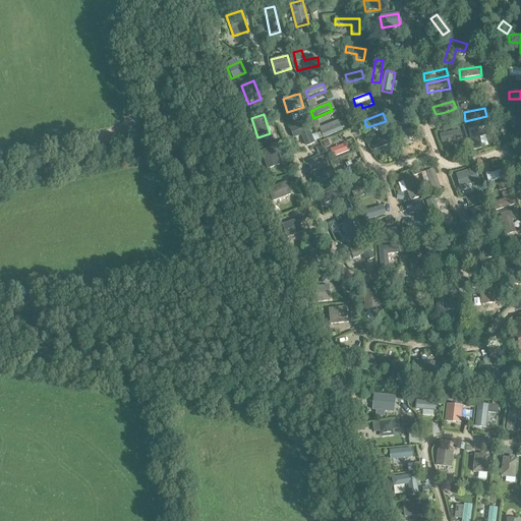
[(520,136),(519,125),(520,124),(520,116),(509,119),(510,127),(511,126),(513,137),(520,136)]
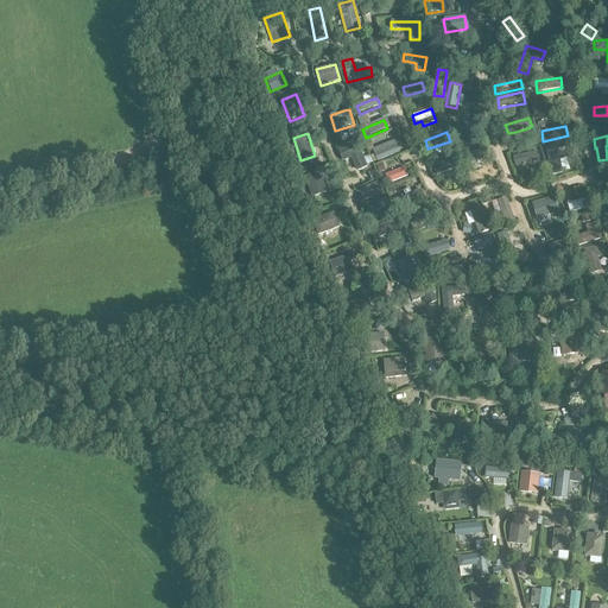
[(368,145),(372,152),(379,150),(375,141),(368,145)]
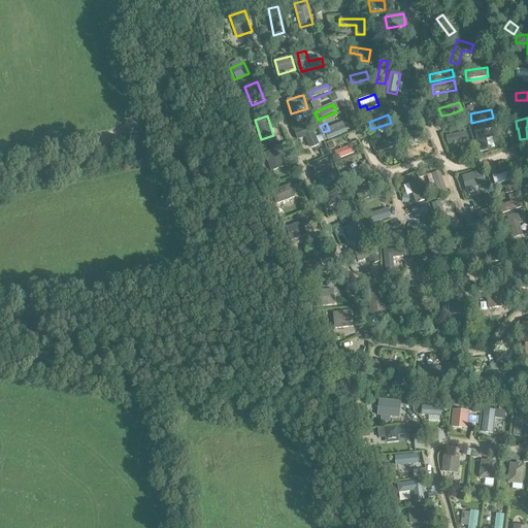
[(310,124),(294,130),(298,140),(305,137),(310,149),(319,145),(310,124)]
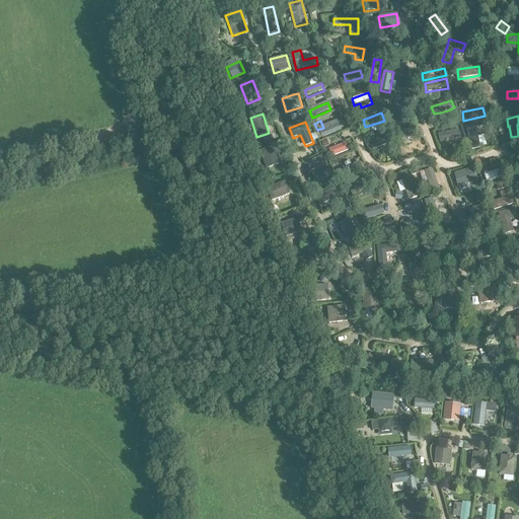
[(323,128),(317,130),(321,138),(340,130),(337,122),(323,128)]
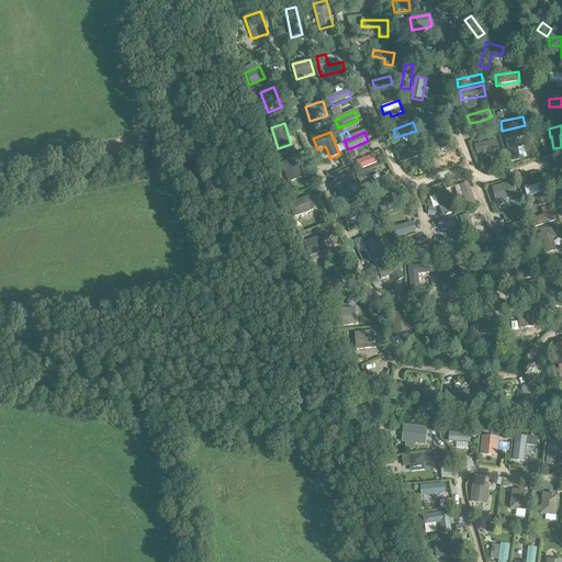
[(519,153),(518,148),(515,135),(505,137),(510,163),(520,160),(519,153)]
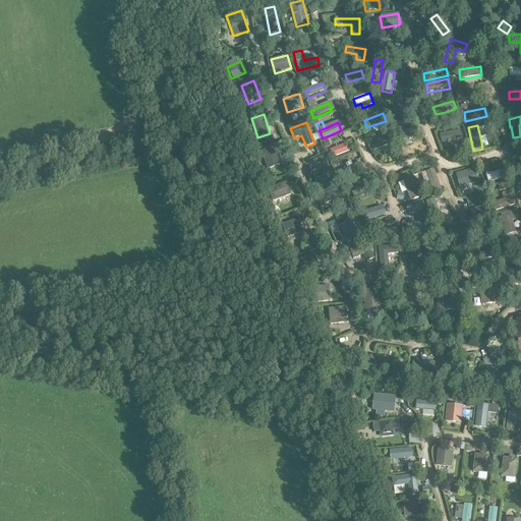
[(398,133),(400,141),(412,138),(416,136),(414,128),(398,133)]
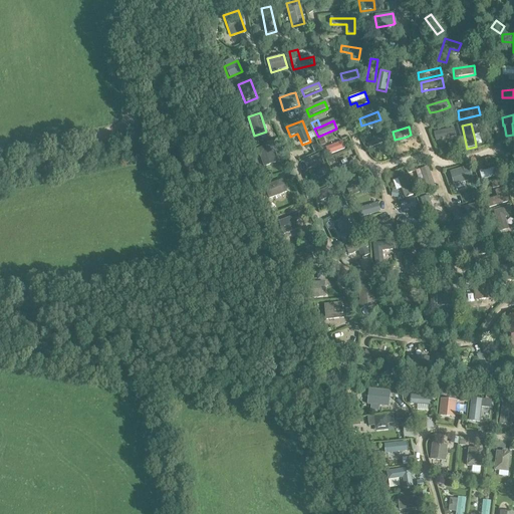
[(455,129),(434,133),(436,142),(457,137),(455,129)]
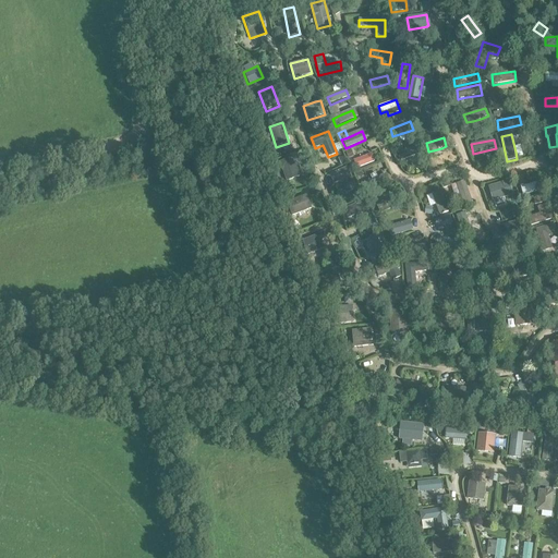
[(304,144),(291,145),(292,157),(305,156),(304,144)]
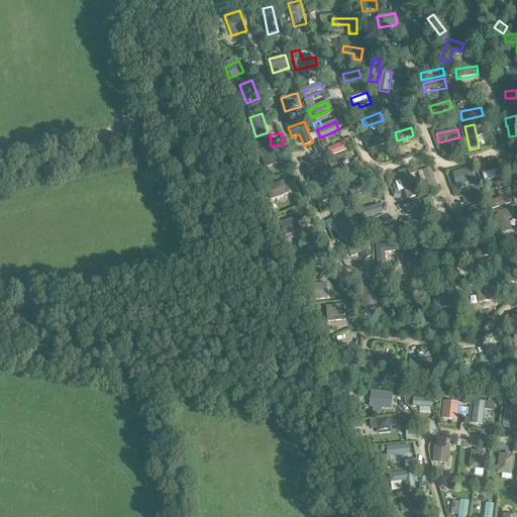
[(372,150),(392,142),(389,134),(369,142),(372,150)]
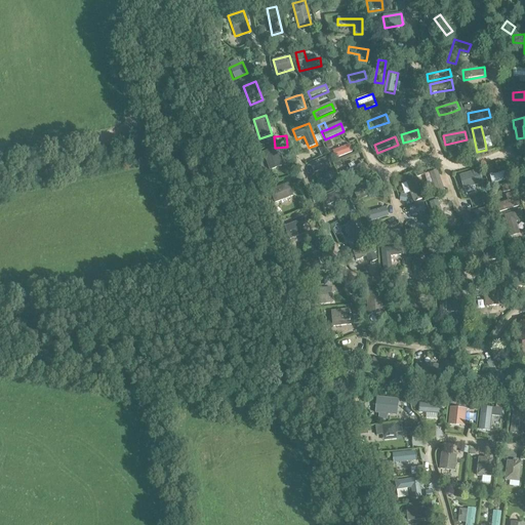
[(350,145),(332,152),(335,159),(353,152),(350,145)]
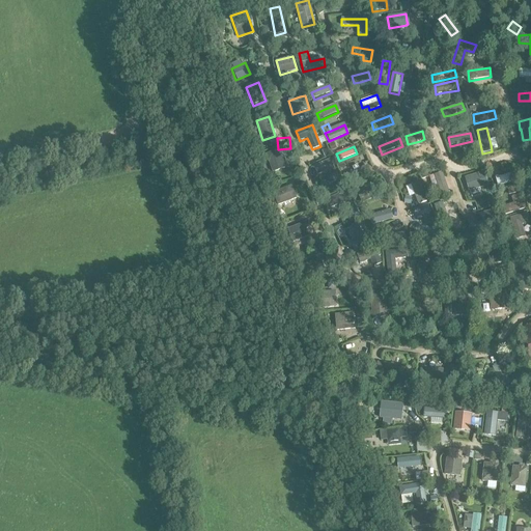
[(267,155),(273,173),(286,168),(279,149),(267,155)]
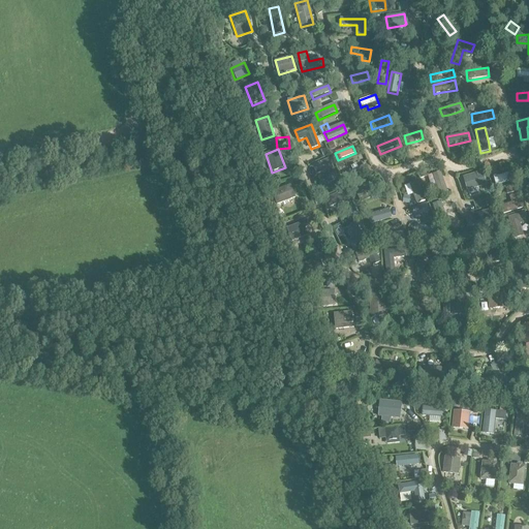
[(329,158),(311,165),(315,175),(323,170),(329,183),(338,179),(329,158)]
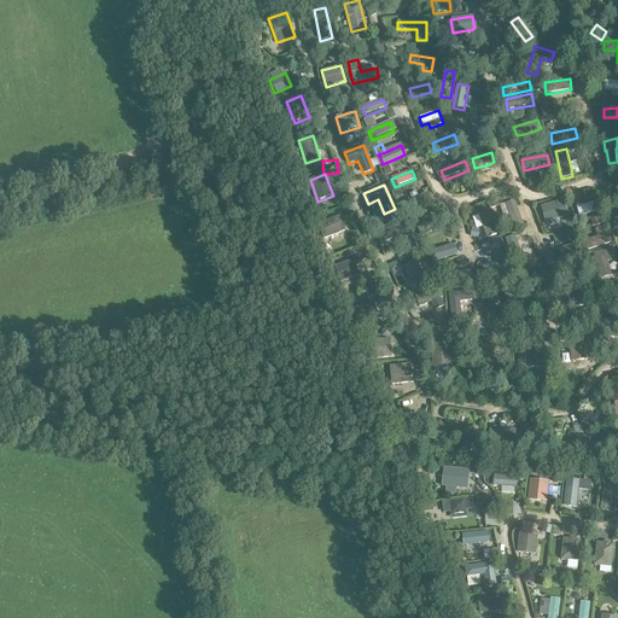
[(429,193),(402,204),(406,213),(432,202),(429,193)]
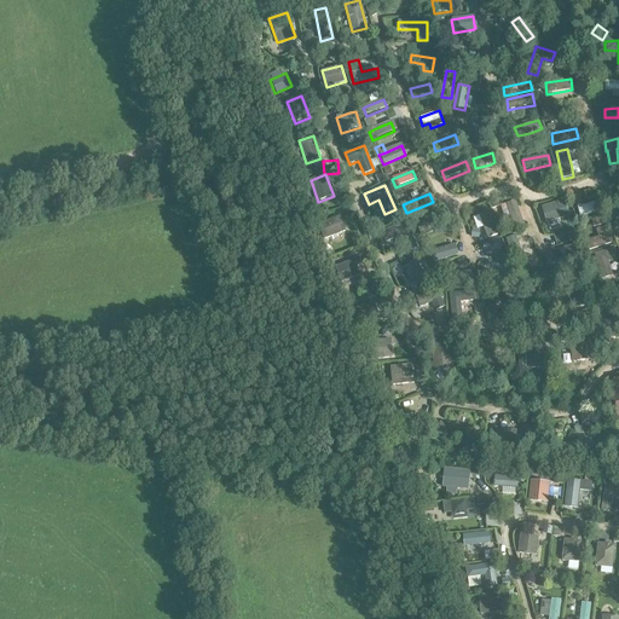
[(516,201),(507,204),(514,229),(524,225),(516,201)]
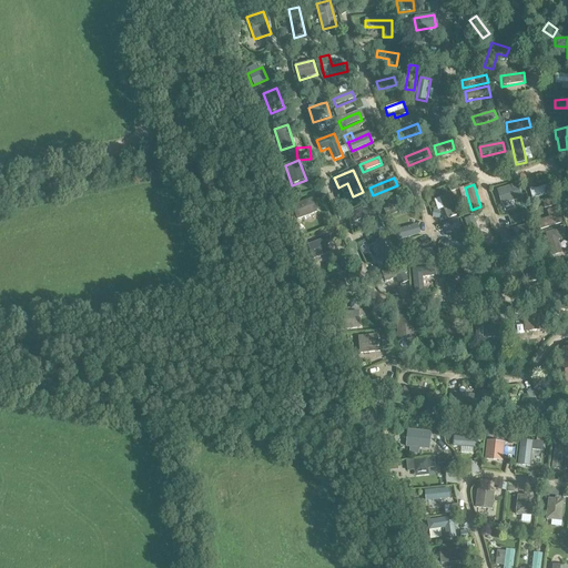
[(501,205),(523,199),(518,184),(497,190),(501,205)]
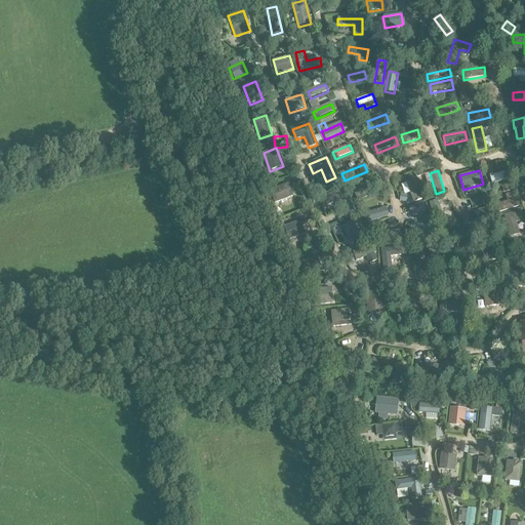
[(509,170),(490,176),(492,184),(511,178),(509,170)]
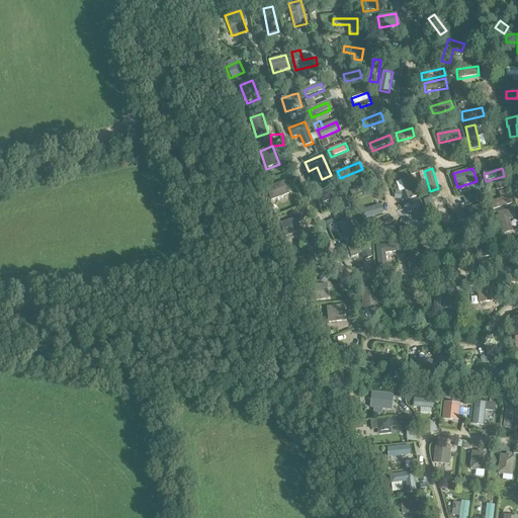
[(396,186),(402,184),(399,174),(393,176),(396,186)]
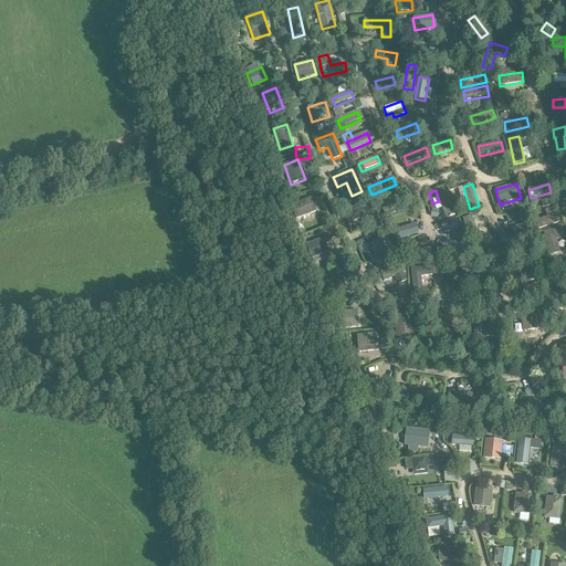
[(438,196),(439,198),(442,208),(447,219),(456,215),(448,192),(438,196)]
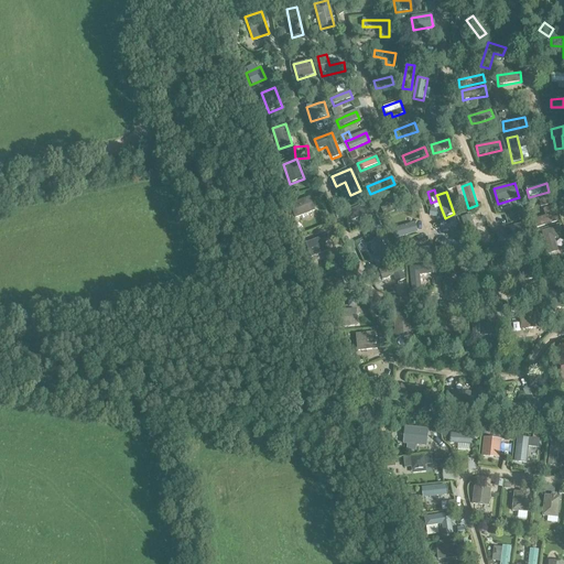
[(310,197),(290,205),(295,218),(314,210),(310,197)]
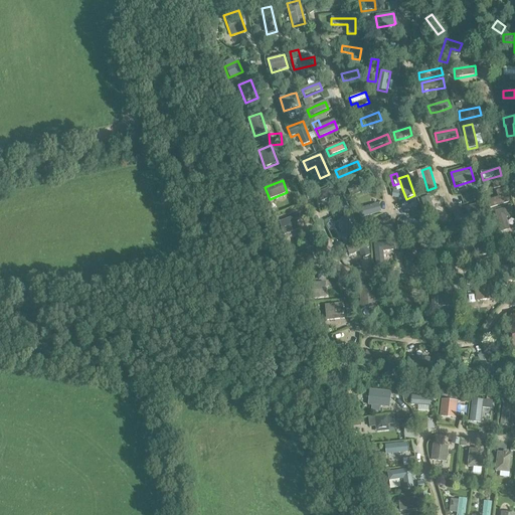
[(369,180),(347,190),(351,197),(372,188),(369,180)]
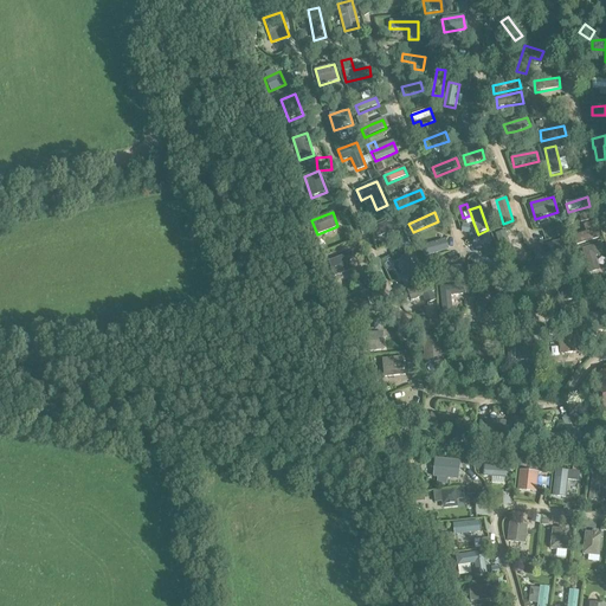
[(392,219),(371,229),(375,239),(387,233),(391,242),(400,238),(392,219)]
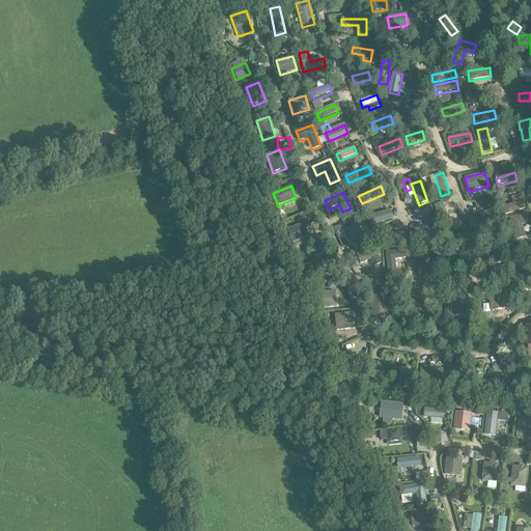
[(300,205),(302,215),(317,211),(315,201),(300,205)]
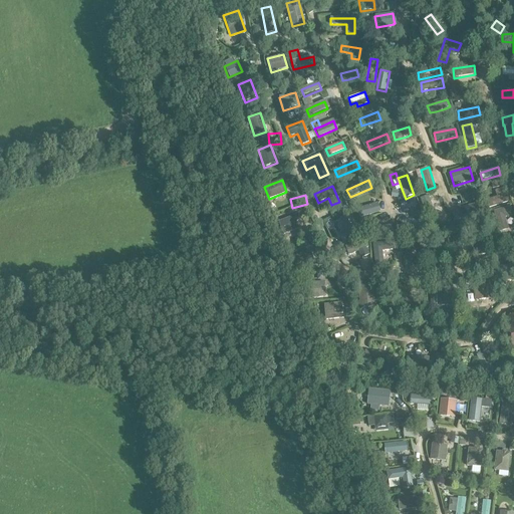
[(505,195),(497,198),(486,201),(489,209),(508,202),(506,195),(505,195)]
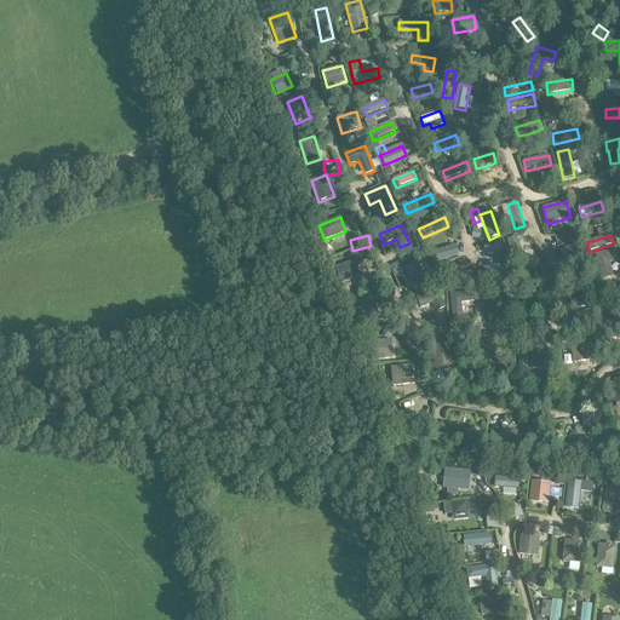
[(517,237),(507,240),(516,264),(526,260),(517,237)]
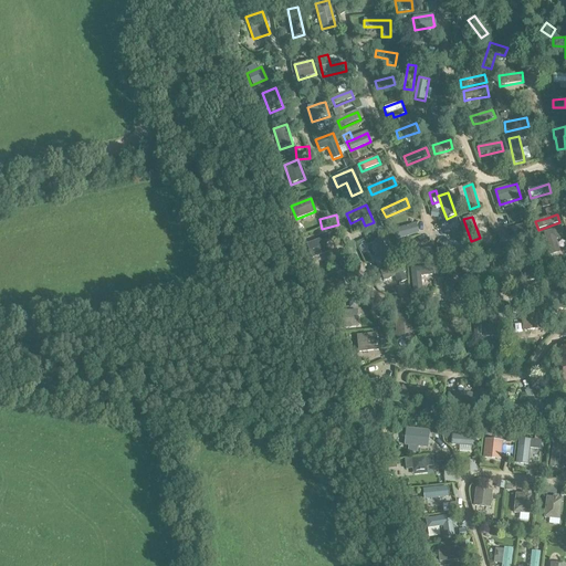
[(384,229),(380,222),(370,228),(374,234),(384,229)]
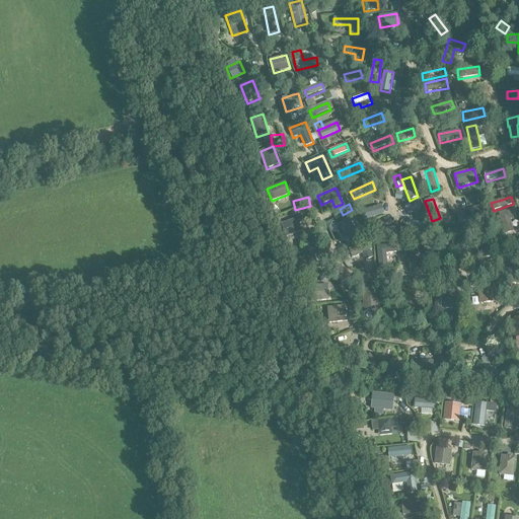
[(467,219),(490,214),(488,205),(465,211),(467,219)]
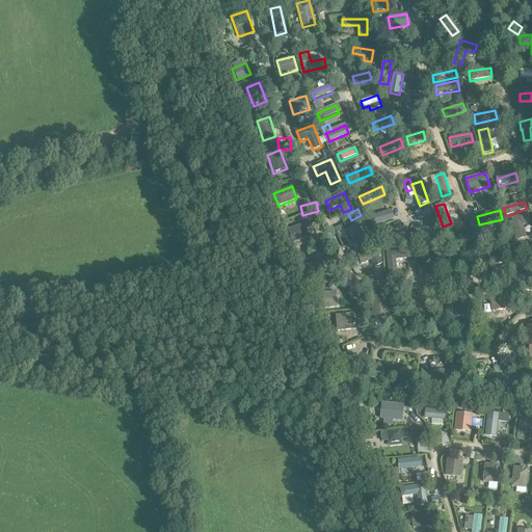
[(392,211),(370,217),(373,227),(394,220),(392,211)]
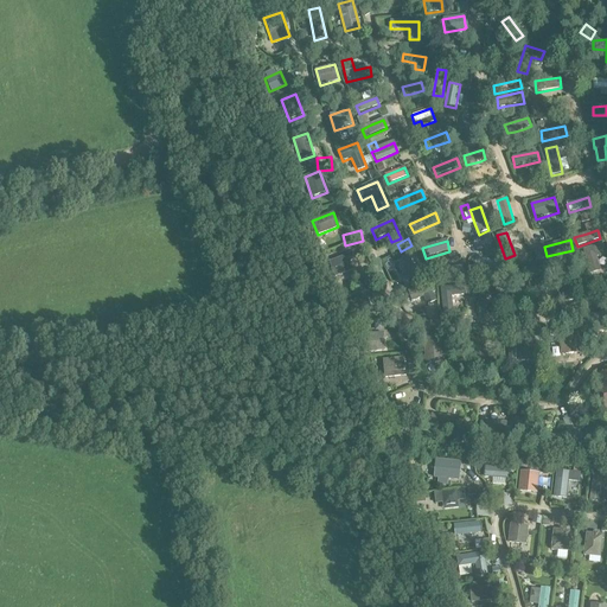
[(601,243),(582,249),(589,273),(600,270),(595,255),(605,253),(601,243)]
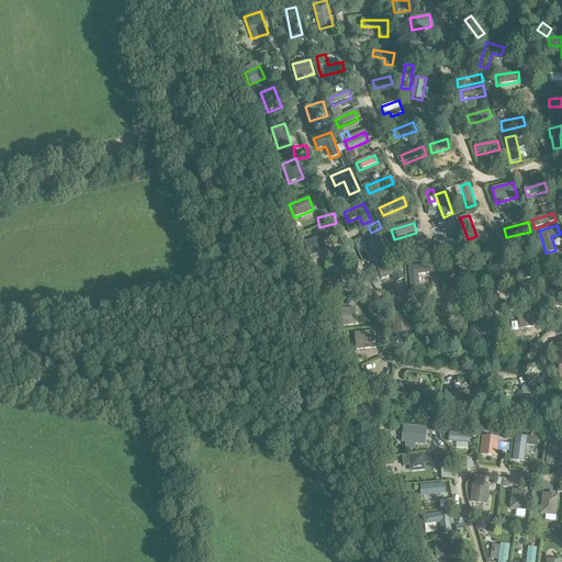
[(379,233),(371,237),(378,249),(370,254),(375,262),(391,254),(379,233)]
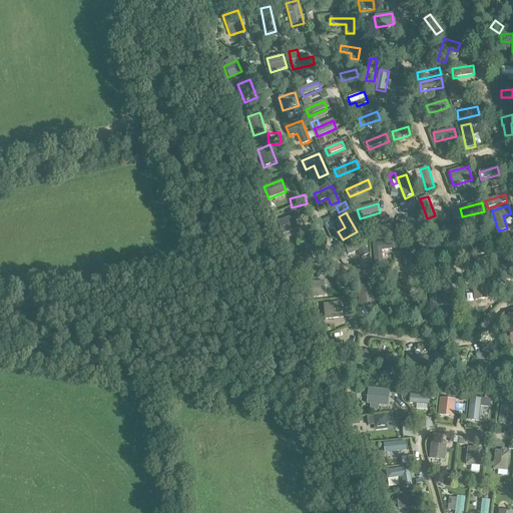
[(296,214),(278,220),(283,233),(299,227),(296,220),(298,219),(296,214)]
